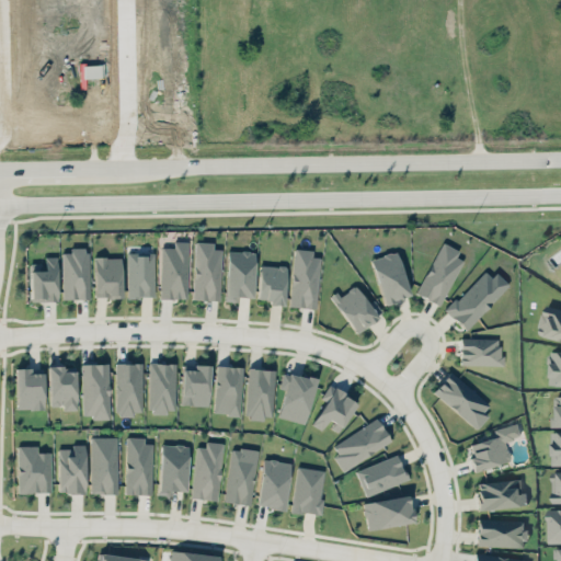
[(187,241),(173,240),(173,247),(161,247),(159,298),(186,298),(187,241)]
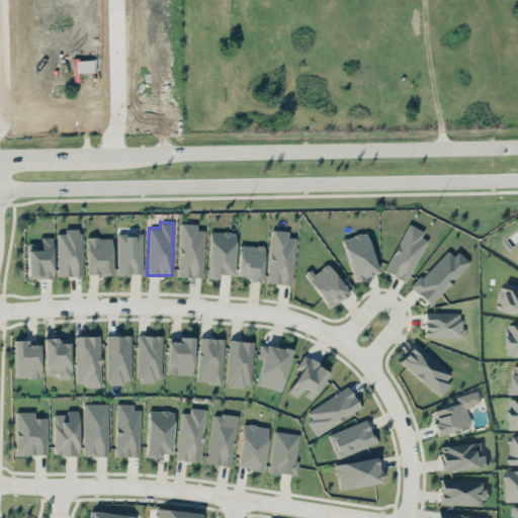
[(201,277),(203,230),(196,229),(196,223),(179,223),(177,276),(201,277)]
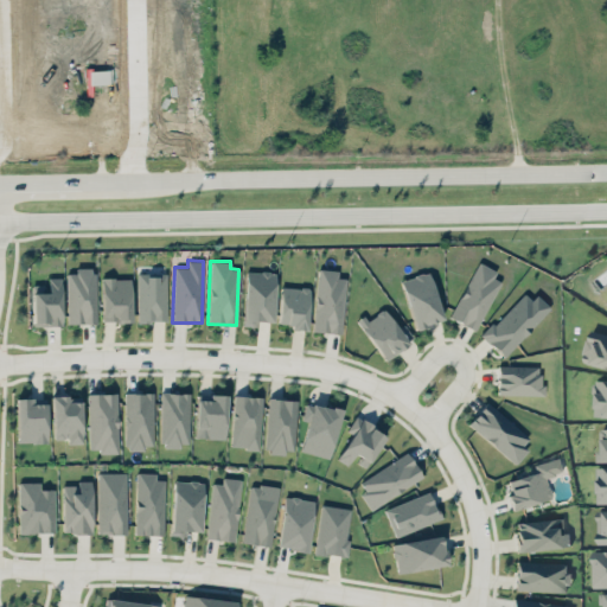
[(499,280),(493,278),(497,270),(475,261),(451,319),(478,331),(499,280)]
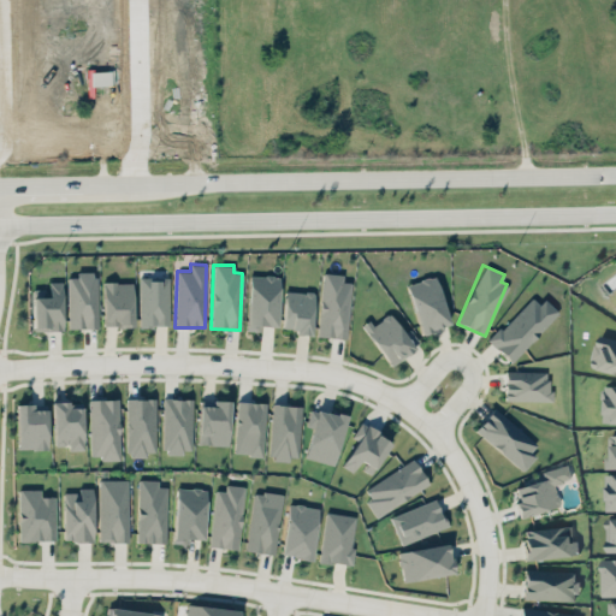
[(348,338),(350,282),(342,282),(343,273),(321,272),(318,336),(348,338)]
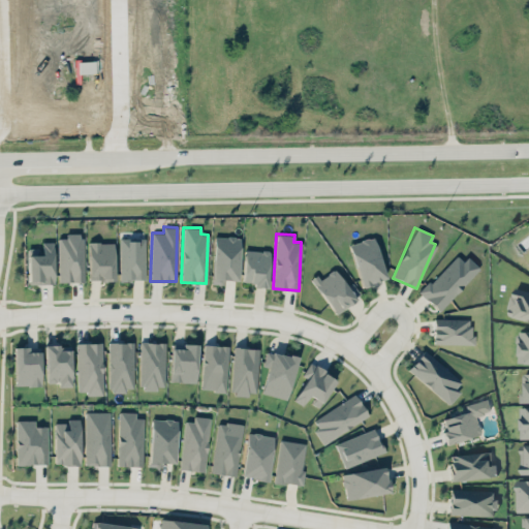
[(83,281),(83,235),(58,235),(59,281),(83,281)]
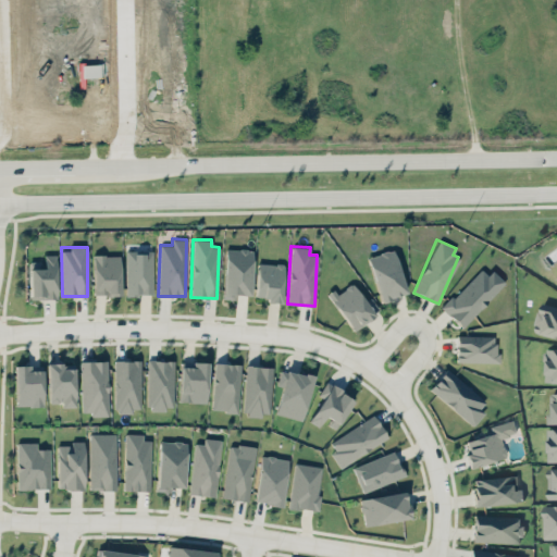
[(250,295),(252,249),(224,248),(223,298),(236,299),(237,295),(250,295)]
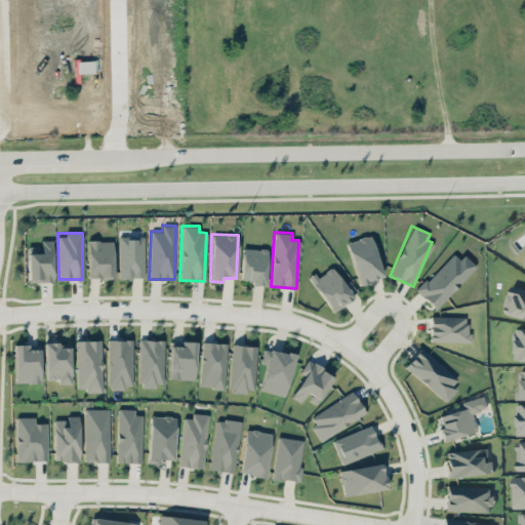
[(347,242),(358,284),(382,277),(371,235),(347,242)]
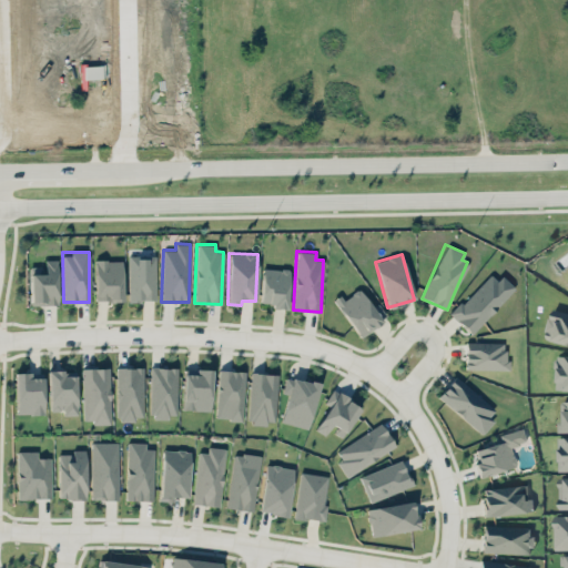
[(129,301),(155,300),(155,255),(128,255),(129,301)]
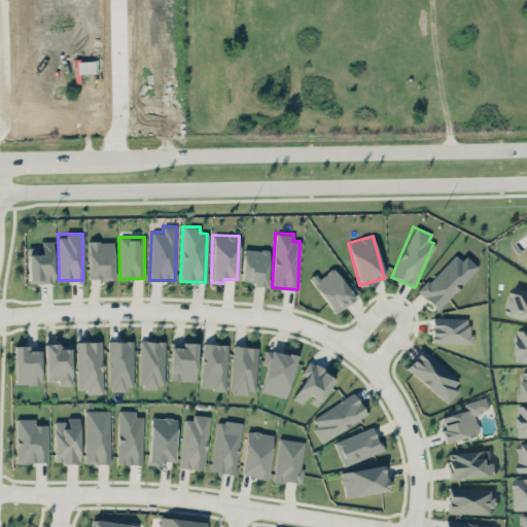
[(54,282),(53,240),(40,241),(40,247),(28,247),(28,283),(54,282)]
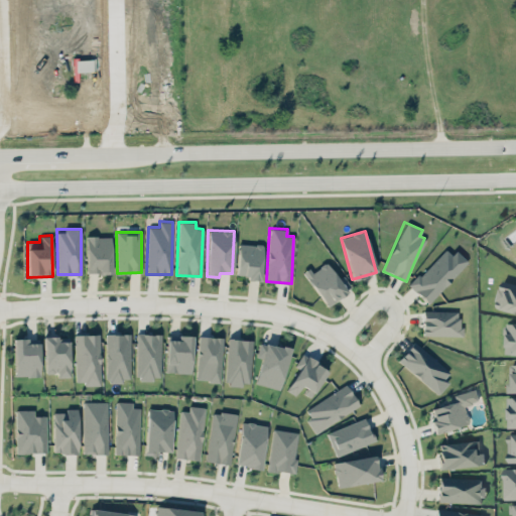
[(87,274),(111,273),(111,236),(87,236),(87,274)]
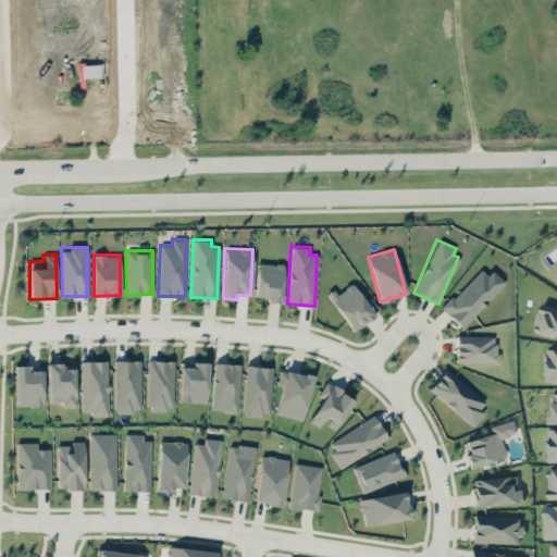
[(283,302),(283,263),(257,263),(256,297),(267,297),(267,302),(283,302)]
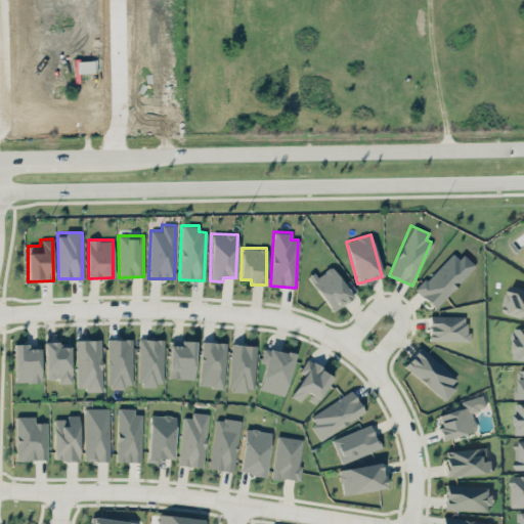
[(463,254),(459,258),(451,252),(416,291),(435,308),(475,265),(463,254)]
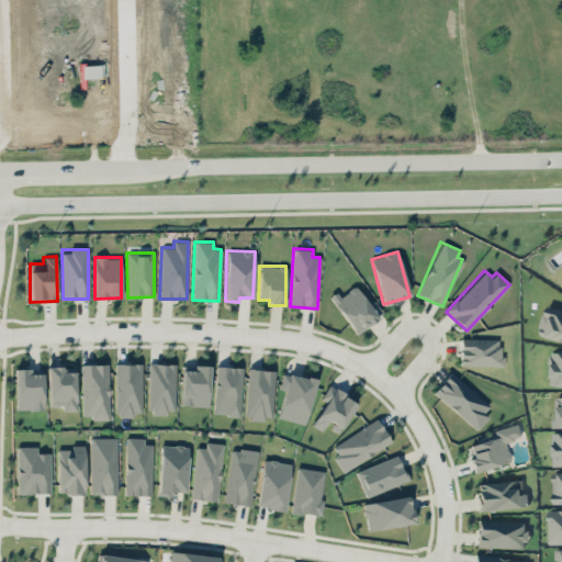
[(332,300),(357,333),(383,313),(373,300),(368,303),(353,283),(332,300)]
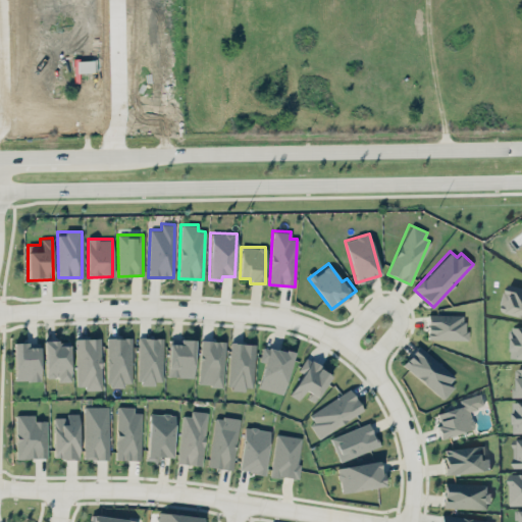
[(521,286),(507,283),(500,311),(521,316),(521,286)]
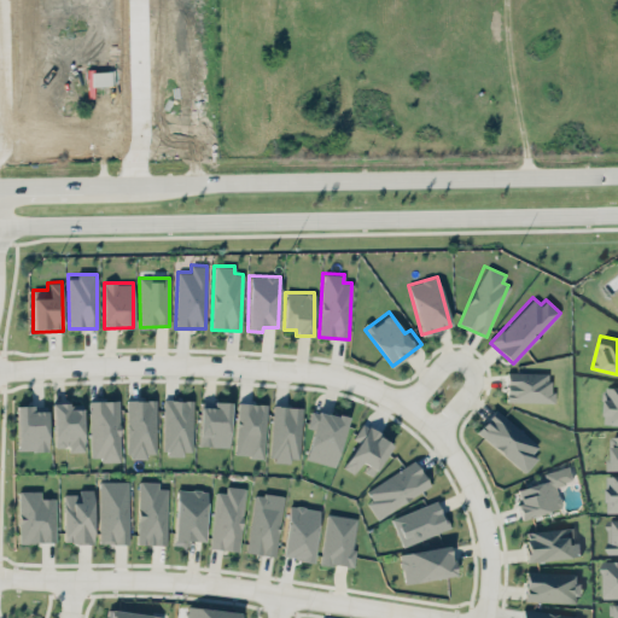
[(549,372),(507,372),(506,401),(554,402),(554,390),(549,390),(549,372)]
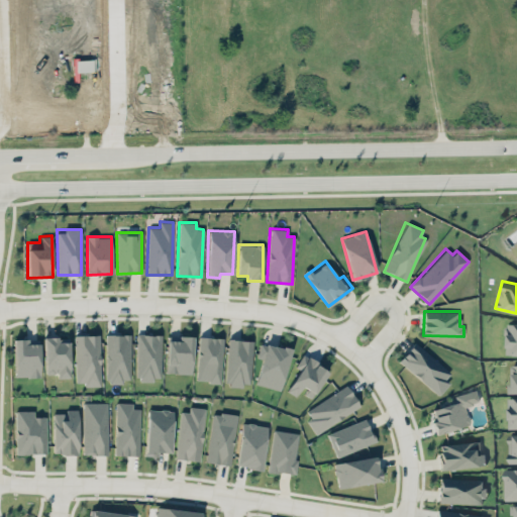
[(516,324),(507,324),(506,355),(516,354),(516,324)]
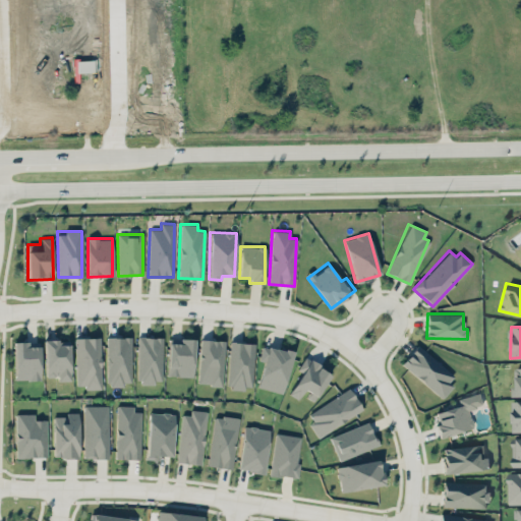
[(102,387),(100,337),(75,337),(76,388),(102,387)]
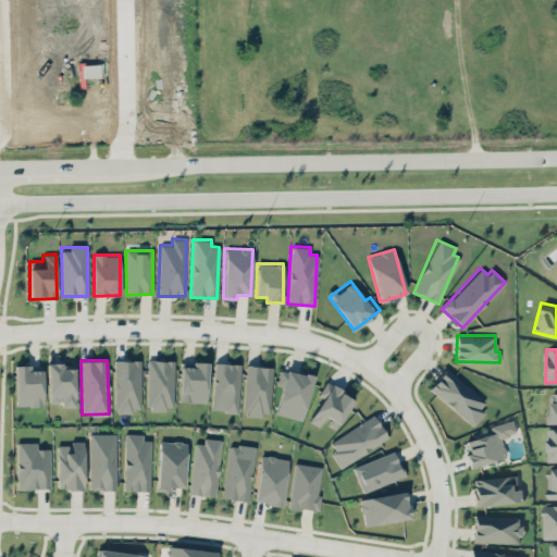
[(114,360),(115,411),(141,411),(140,360),(114,360)]
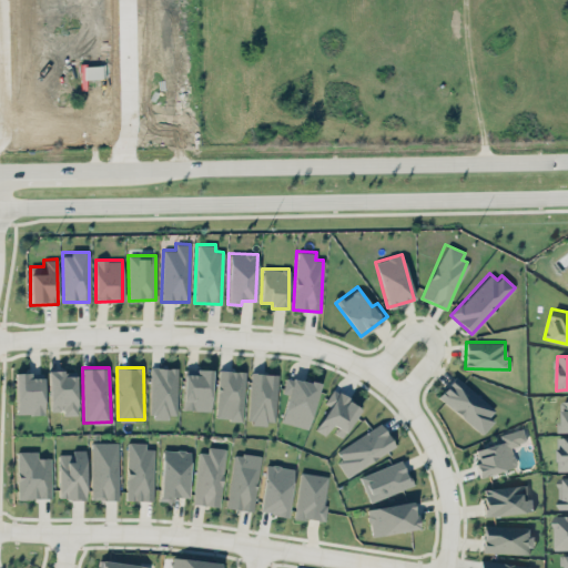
[(176,417),(178,367),(151,367),(150,417),(176,417)]
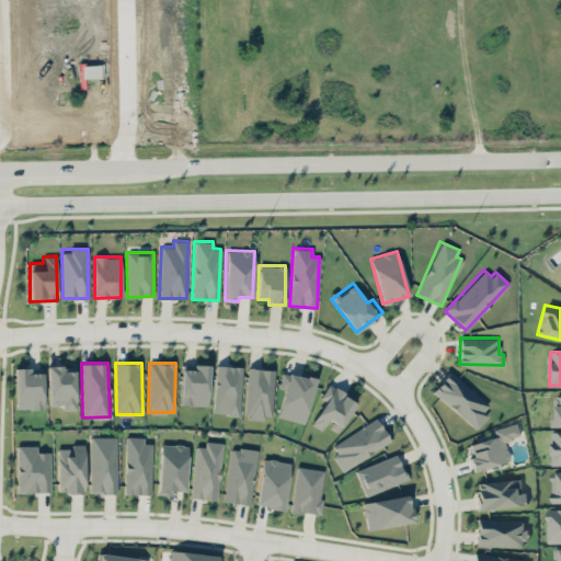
[(209,365),(182,365),(181,404),(208,404),(209,365)]
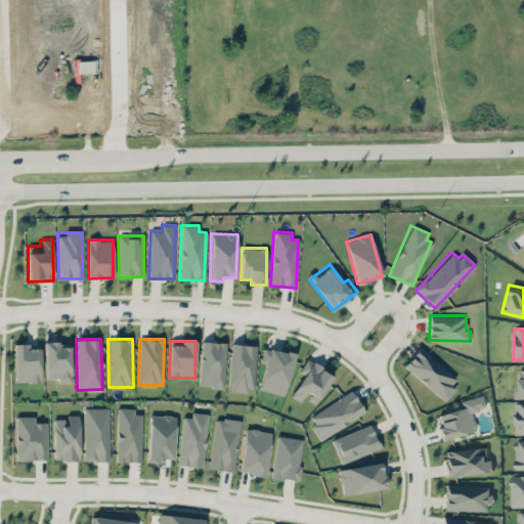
[(226,342),(202,341),(199,386),(224,388),(226,342)]
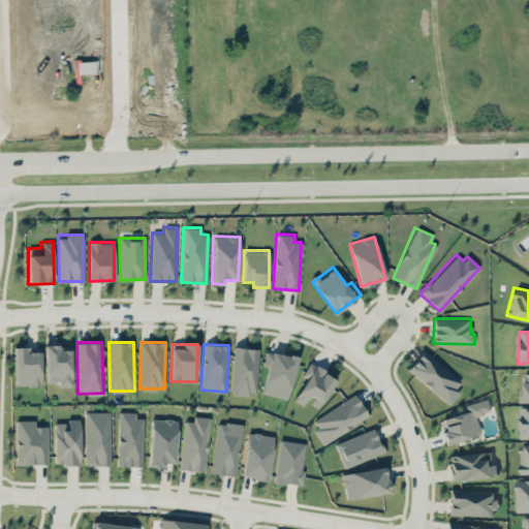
[(71,386),(70,345),(44,346),(45,382),(59,382),(59,386),(71,386)]
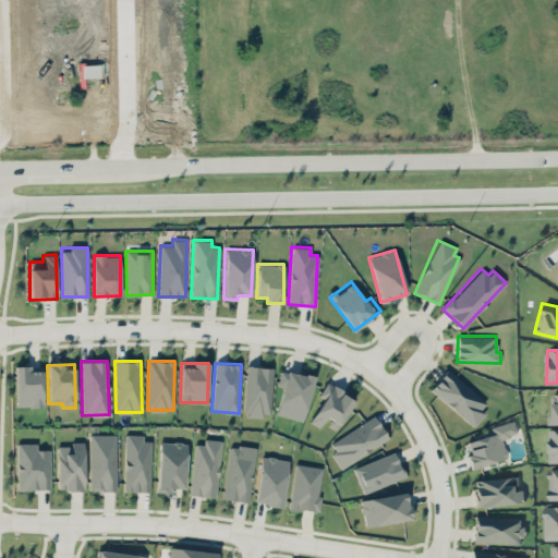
[(44,405),(43,365),(15,366),(16,407),(44,405)]
